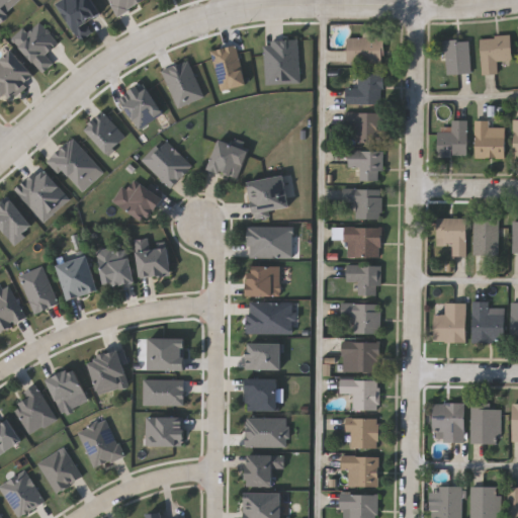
[(9,0),(2,7),(9,14),(1,22),(0,20),(0,0),(9,0)]
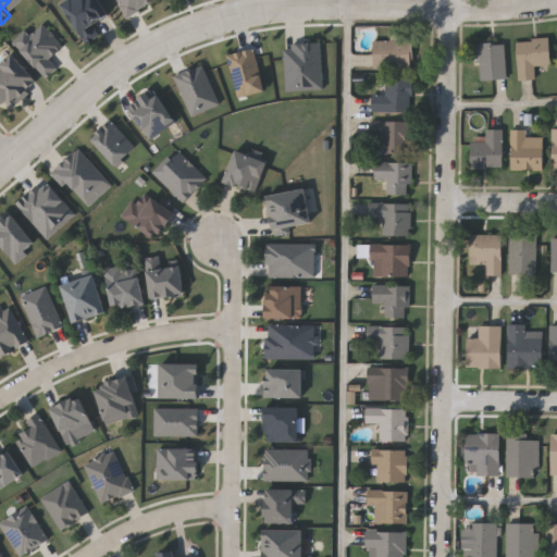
[(61,3),(65,0),(99,0),(108,13),(89,25),(96,36),(87,41),(61,3)]
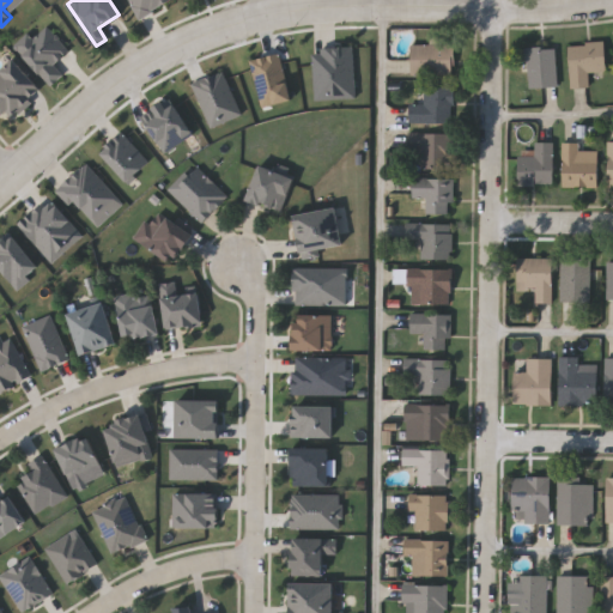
[(608,71),(590,72),(590,86),(572,87),(570,43),(606,42),(608,71)]
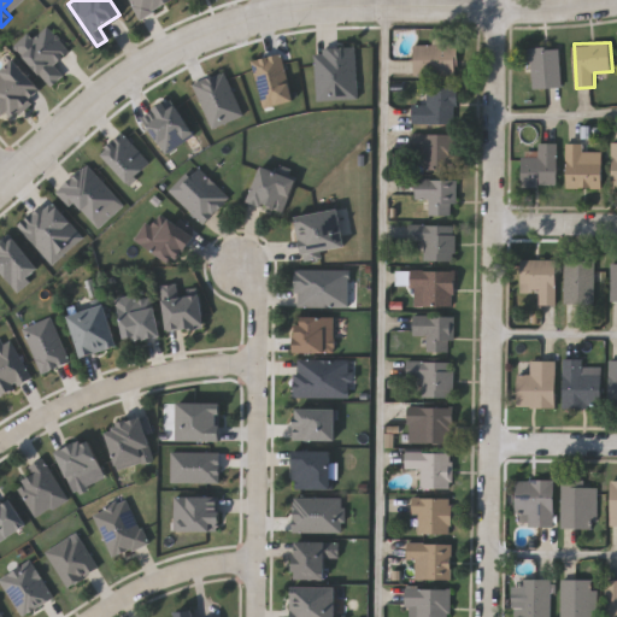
[(415,74),(415,43),(458,43),(458,74),(415,74)]
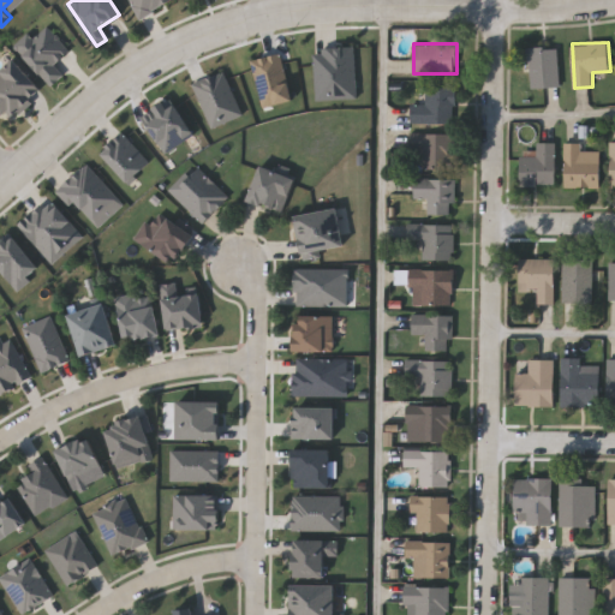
[(560,47),(560,87),(527,87),(527,47),(560,47)]
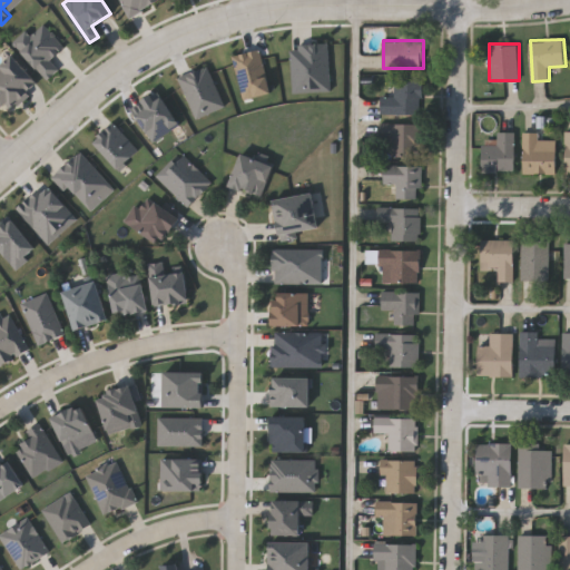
[(9,111),(0,101),(0,64),(11,53),(39,82),(9,111)]
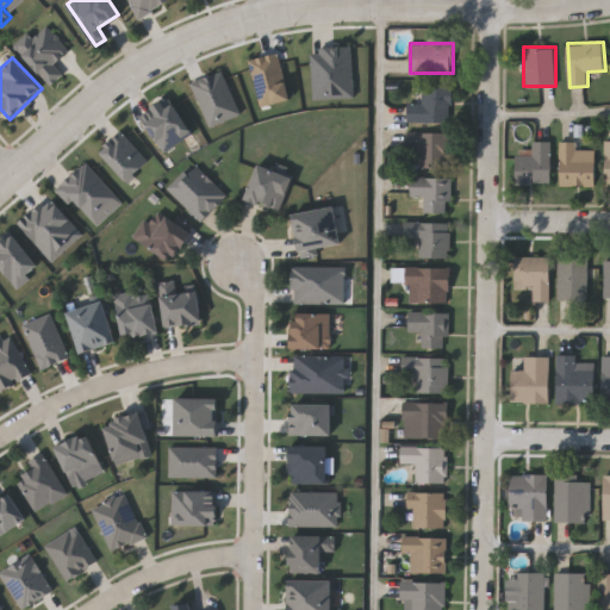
[(408,122),(408,103),(423,103),(423,86),(452,86),(452,122),(408,122)]
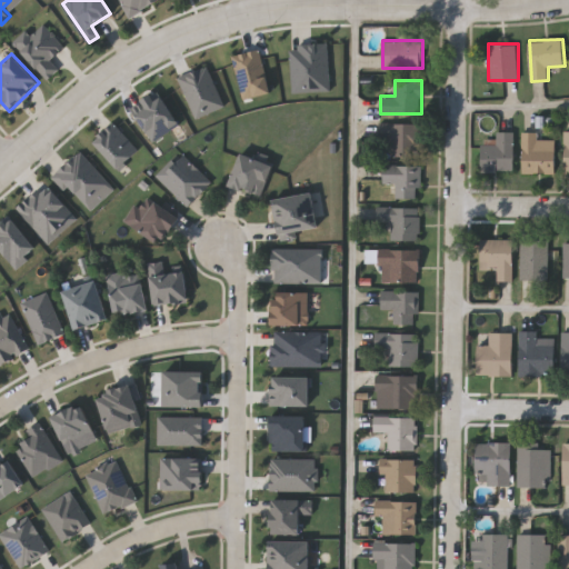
[(418,157),(388,157),(388,123),(418,123),(418,157)]
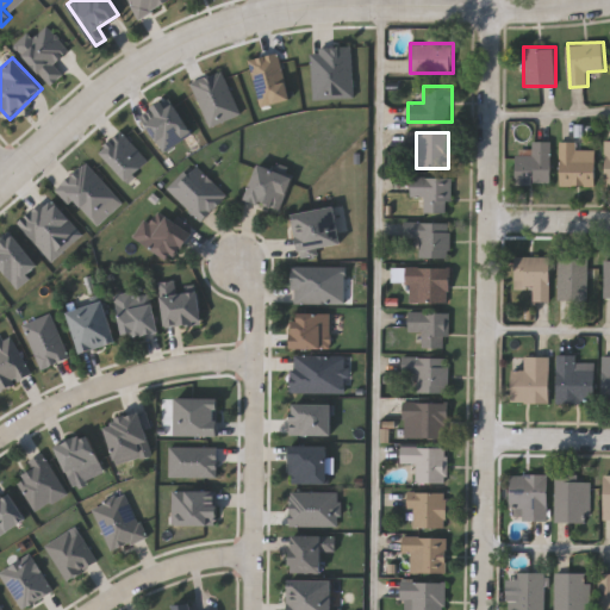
[(552,182),(517,182),(517,149),(533,149),(533,141),(552,141),(552,182)]
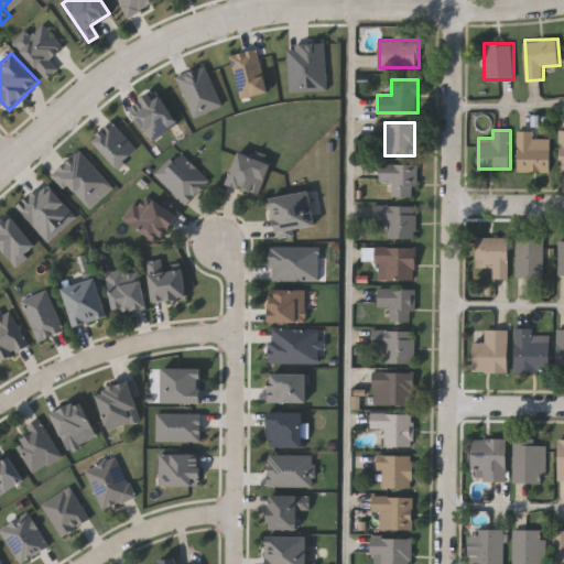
[(519,172),(519,130),(534,130),(534,138),(552,138),(552,172),(519,172)]
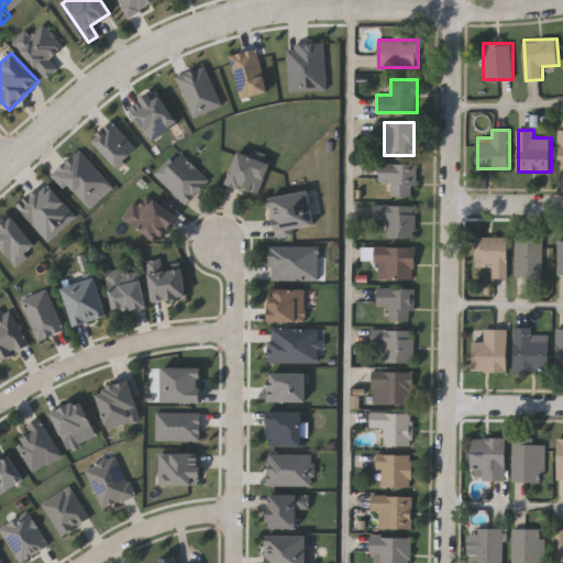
[(210,179),(185,203),(155,173),(179,148),(210,179)]
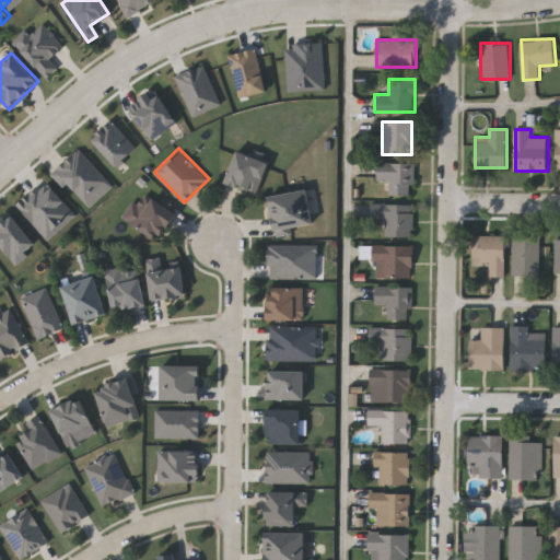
[(269,162),(257,193),(225,181),(238,149),(269,162)]
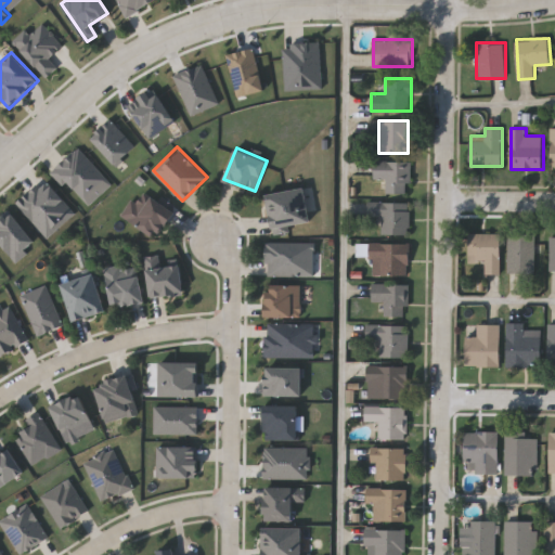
[(387,179),(375,179),(375,160),(411,160),(411,193),(387,193),(387,179)]
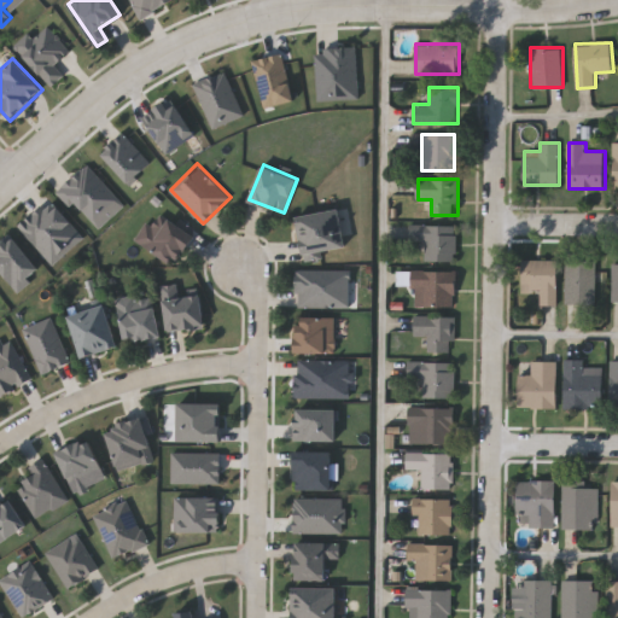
[(194,235),(174,264),(136,238),(157,209),(194,235)]
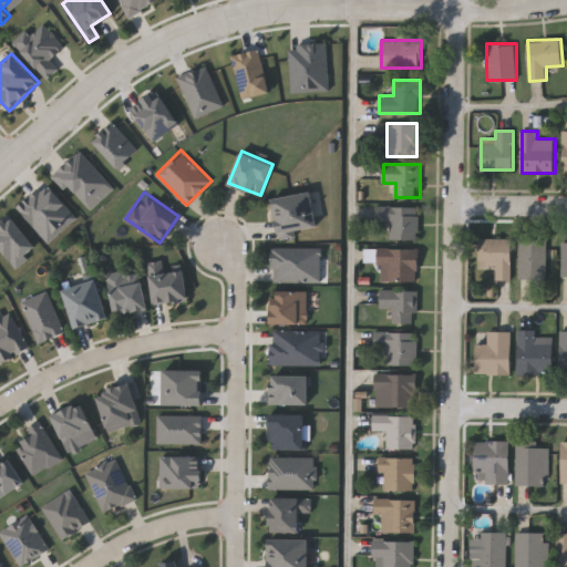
[(274,196),(313,192),(318,229),(279,234),(274,196)]
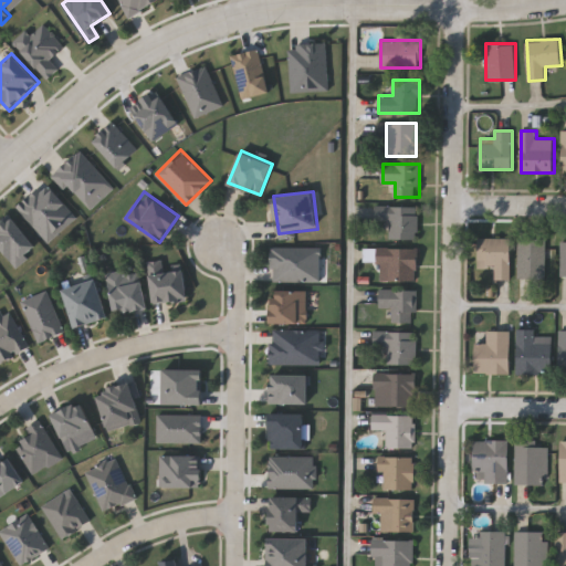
[(418,239),(389,238),(389,220),(375,220),(375,206),(418,206),(418,239)]
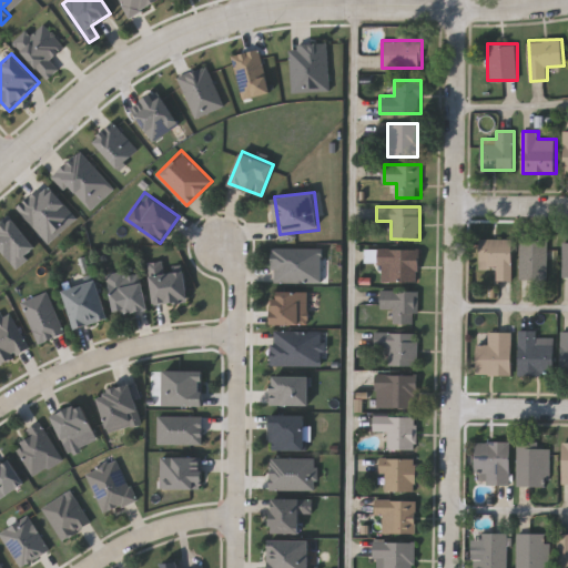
[(513,239),(513,280),(497,280),(497,266),(480,266),(480,239),(513,239)]
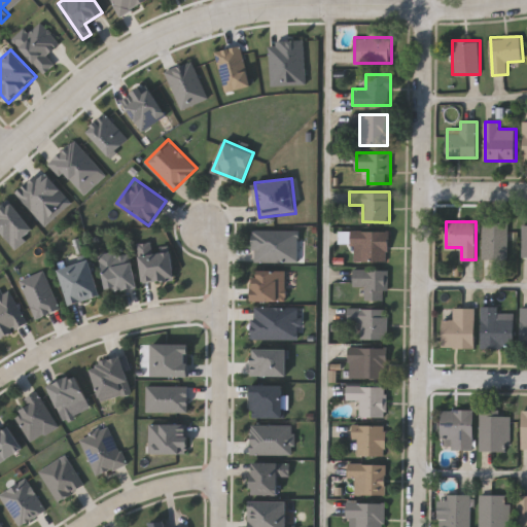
[(508,223),(508,258),(483,258),(483,223),(508,223)]
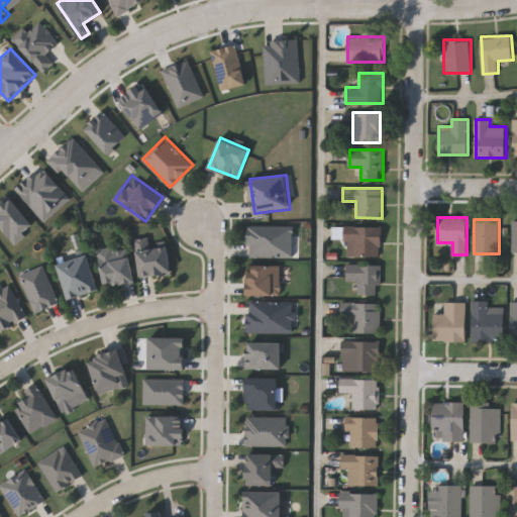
[(294,226),(293,257),(248,256),(248,225),(294,226)]
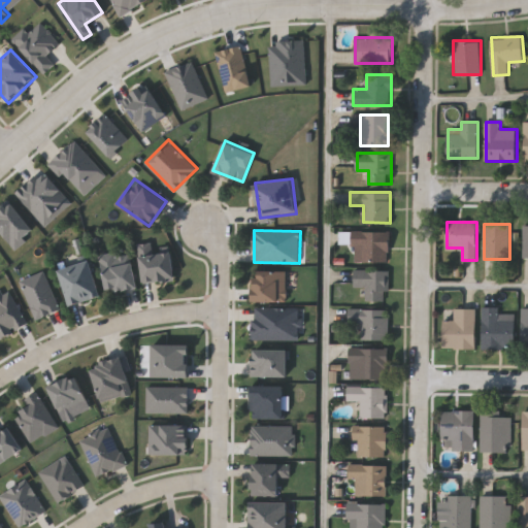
[(351,246),(351,231),(390,231),(390,262),(361,262),(361,246),(351,246)]
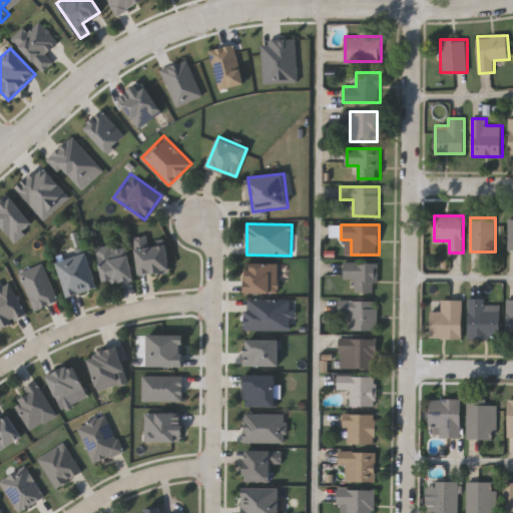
[(133,236),(148,234),(149,241),(165,239),(169,271),(139,276),(133,236)]
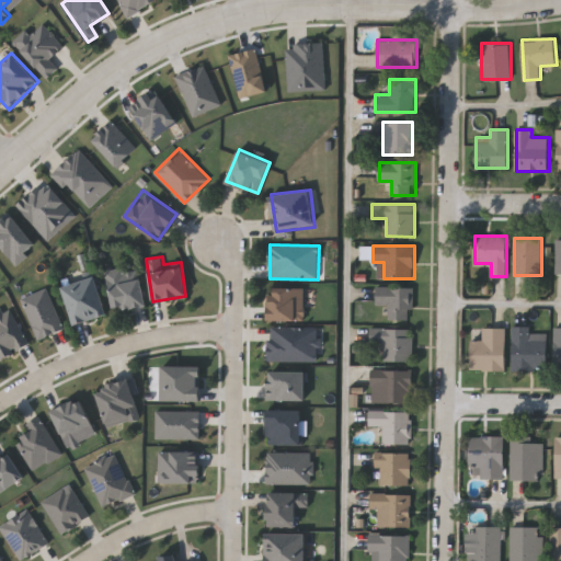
[(146,304),(113,310),(105,272),(137,265),(146,304)]
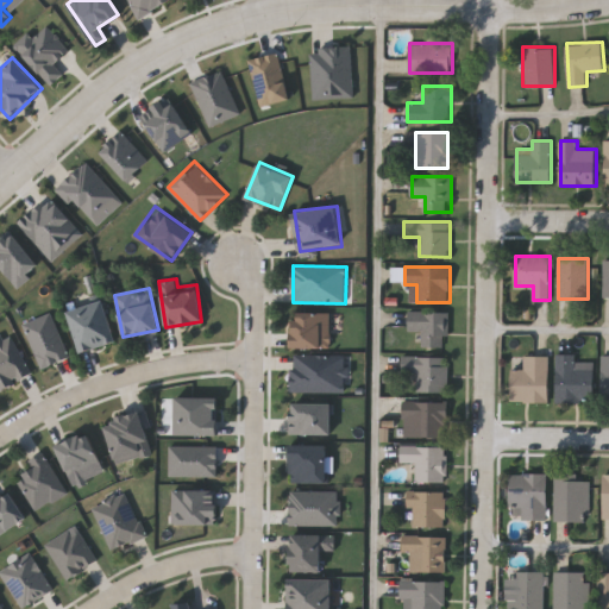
[(80,351),(68,309),(105,300),(115,341),(80,351)]
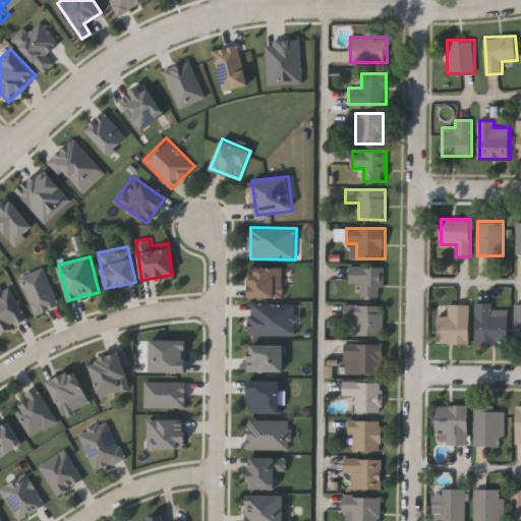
[(361,296),(361,284),(349,284),(349,266),(384,267),(384,296),(361,296)]
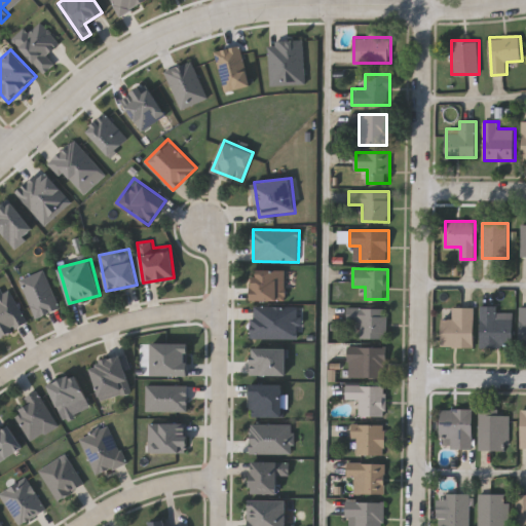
[(287,270),(287,300),(253,300),(253,270),(287,270)]
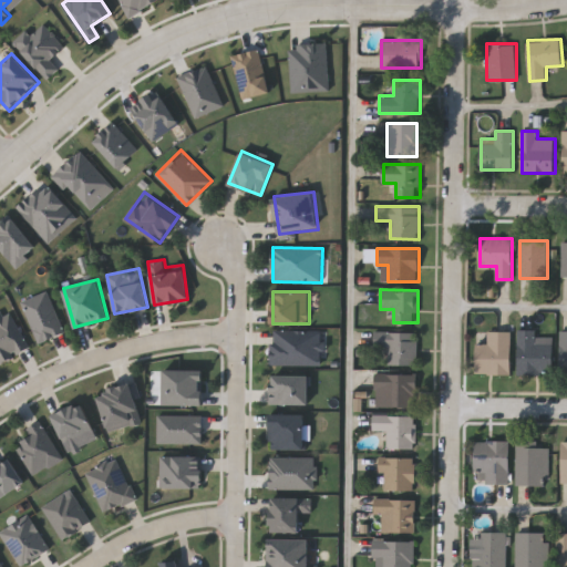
[(0,310),(7,307),(28,347),(0,362),(0,310)]
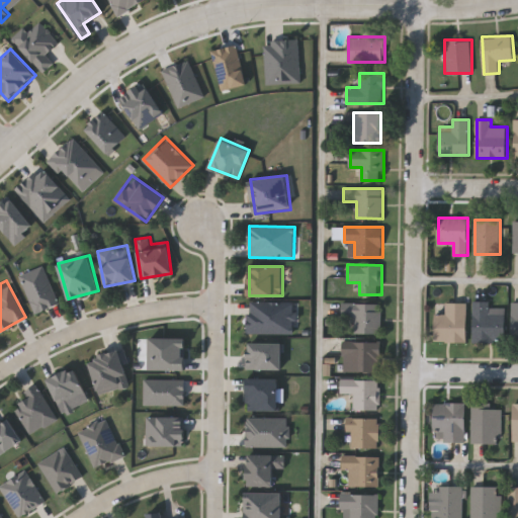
[(505,304),(505,342),(473,342),(473,300),(491,300),(491,304),(505,304)]
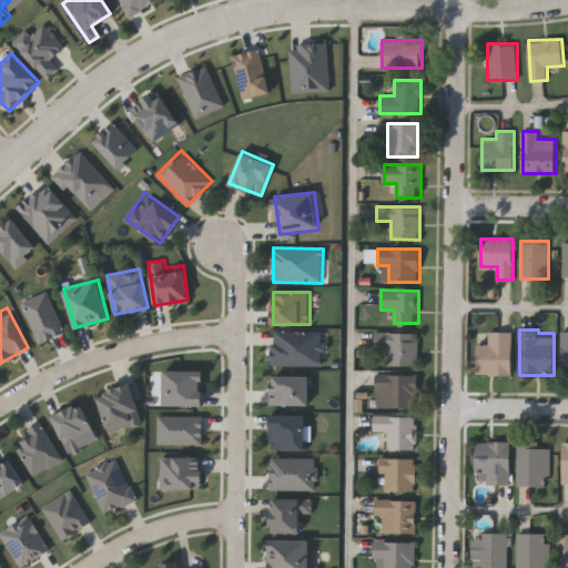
[(273,365),(273,331),(323,331),(323,365),(273,365)]
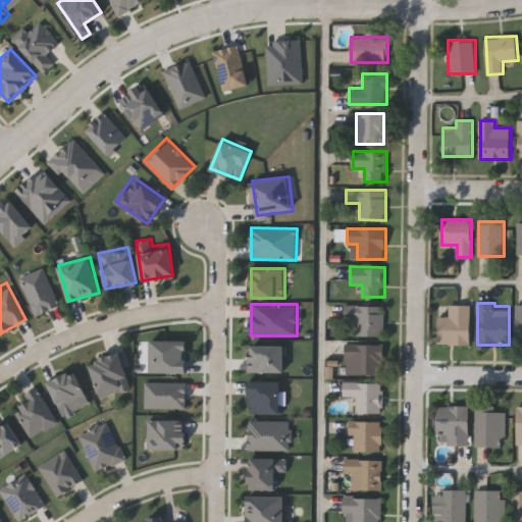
[(357,335),(357,319),(344,319),(344,305),(383,305),(383,335),(357,335)]
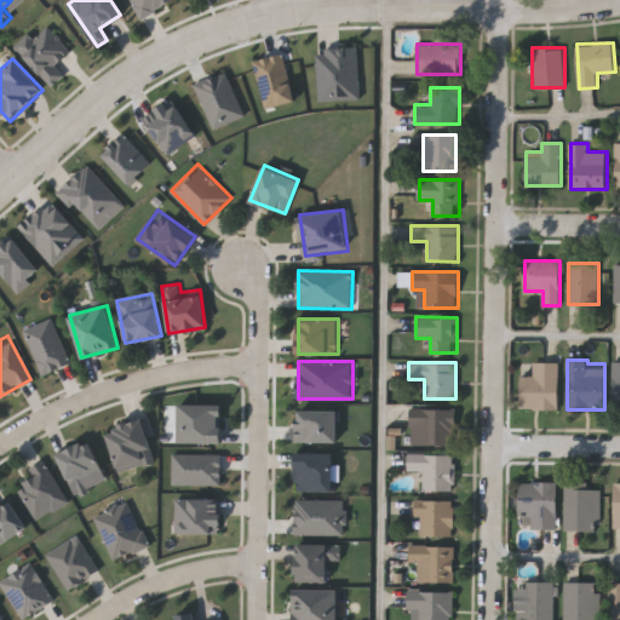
[(560,362),(560,409),(521,409),(521,375),(534,375),(534,362),(560,362)]
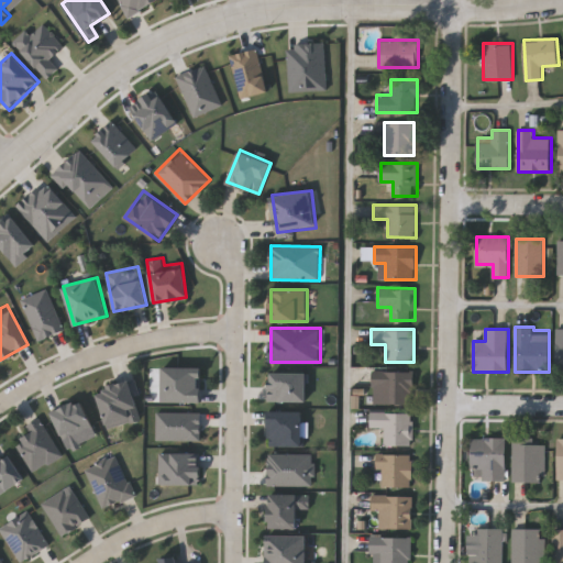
[(201,401),(162,401),(162,366),(201,366),(201,401)]
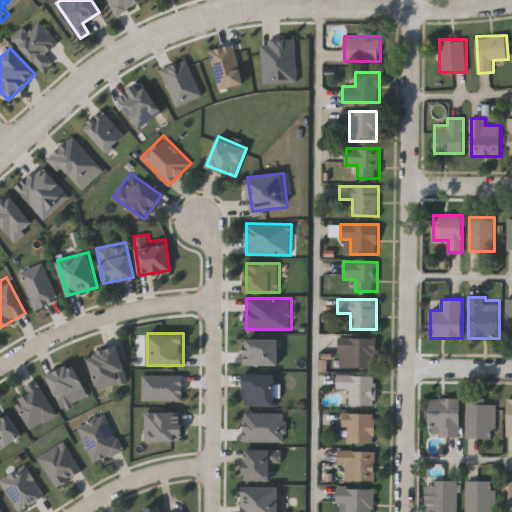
[(376,367),(339,367),(339,337),(376,337),(376,367)]
